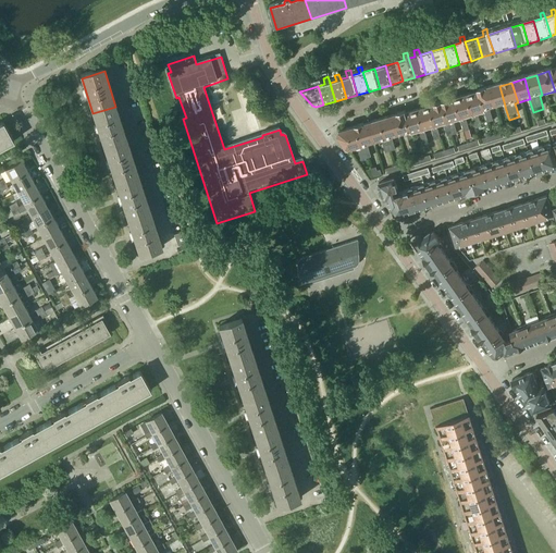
[(499,86),(487,89),(493,110),(505,107),(505,106),(499,86)]
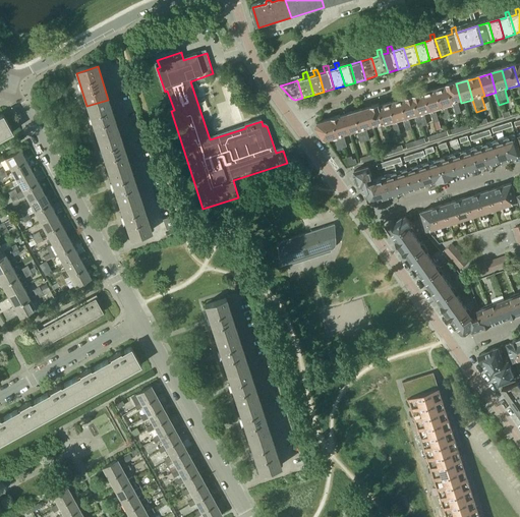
[(459,104),(461,103),(456,83),(448,87),(449,89),(445,90),(450,108),(454,107),(457,117),(462,116),(459,104)]
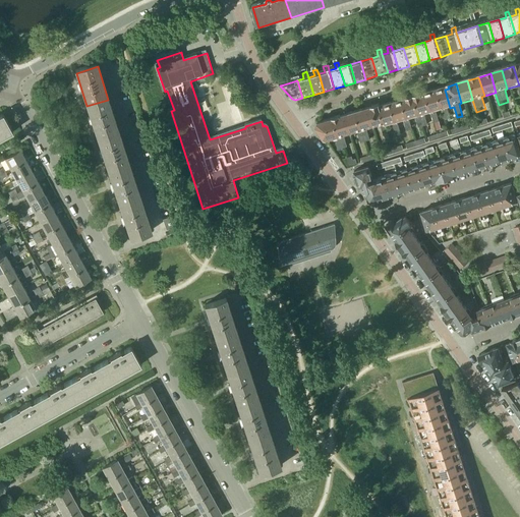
[(234,128),(243,125),(231,89),(223,92),(226,102),(227,102),(232,117),(231,117),(234,128)]
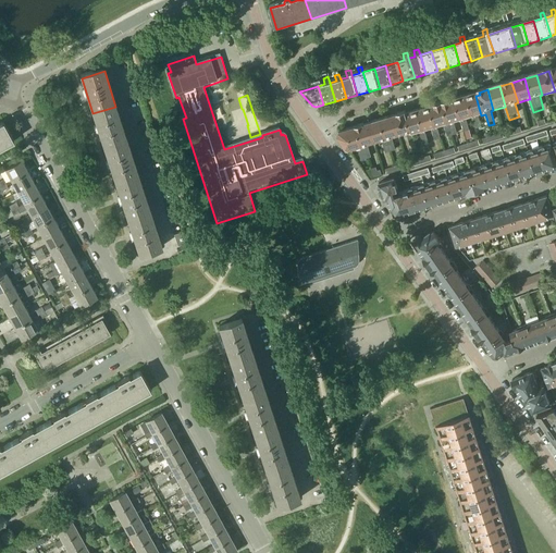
[(479,115),(481,115),(476,96),(464,99),(469,119),(473,118),(478,131),(483,130),(479,115)]
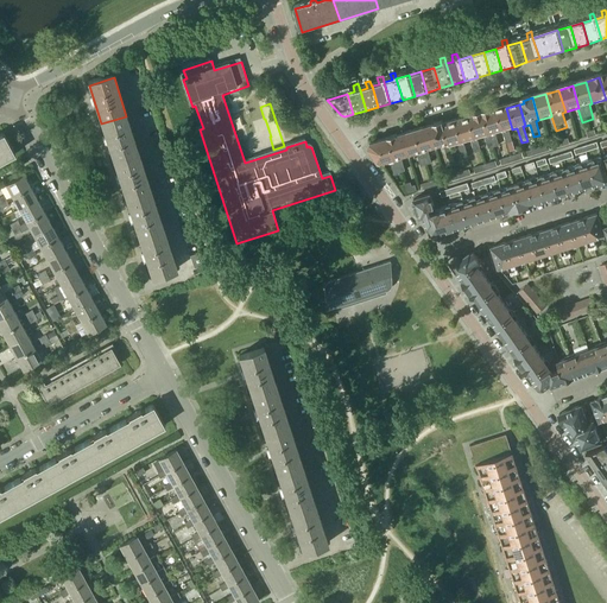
[(506,108),(492,113),(499,134),(504,132),(507,147),(514,145),(510,131),(512,129),(506,108)]
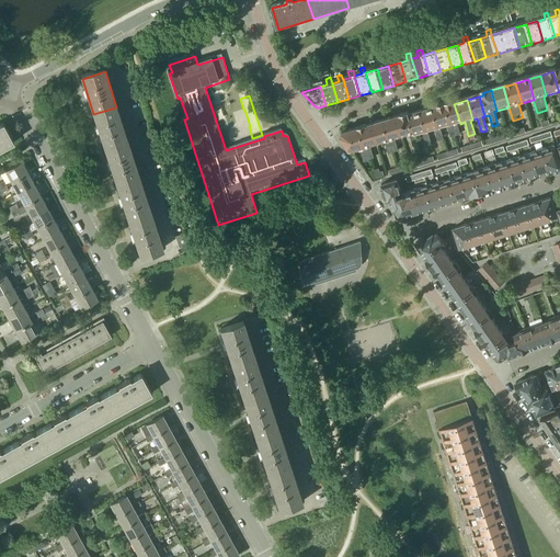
[(458,124),(460,124),(454,104),(442,108),(447,127),(448,127),(452,140),(463,137),(458,124)]
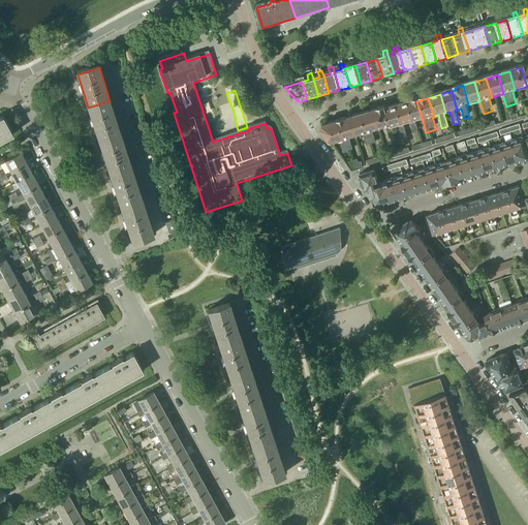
[(121,135),(110,101),(88,107),(99,142),(121,135)]
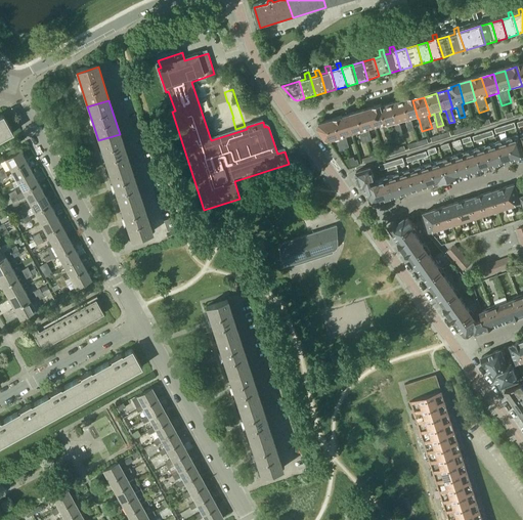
[(412,100),(401,103),(406,122),(407,122),(410,134),(417,133),(412,121),(418,119),(412,100)]
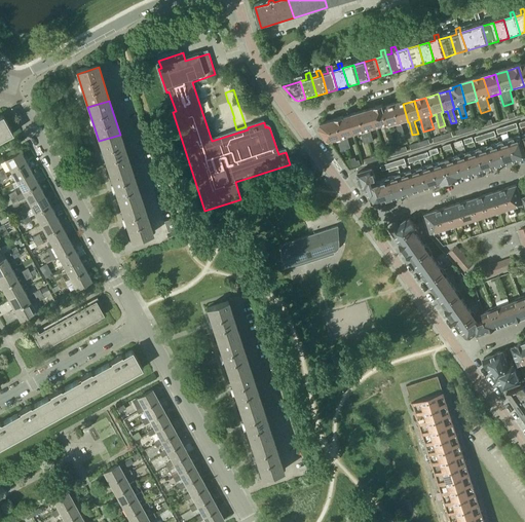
[(402,124),(408,122),(403,104),(390,108),(397,126),(401,139),(406,138),(402,124)]
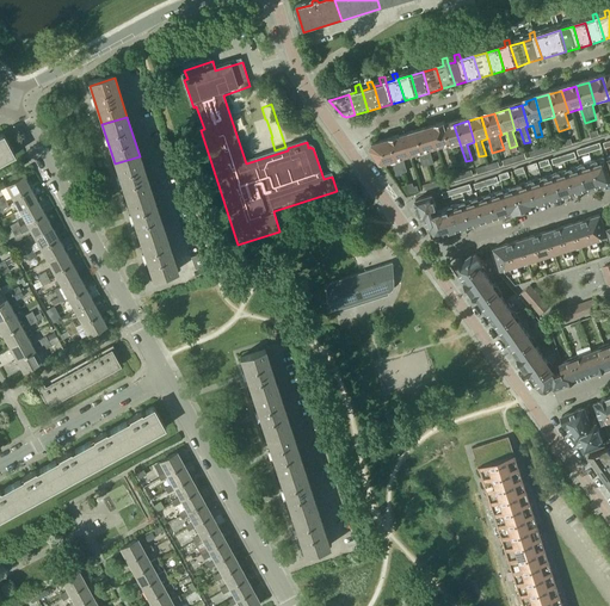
[(453,149),(461,147),(454,125),(447,128),(445,125),(439,127),(447,148),(451,162),(456,161),(453,149)]
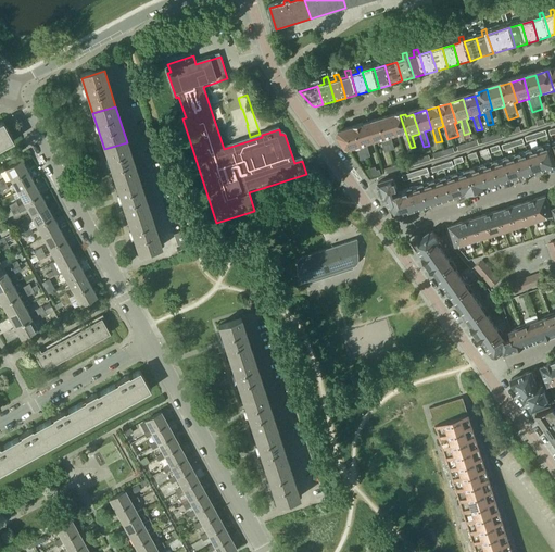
[(393,139),(406,135),(400,115),(388,120),(393,139)]
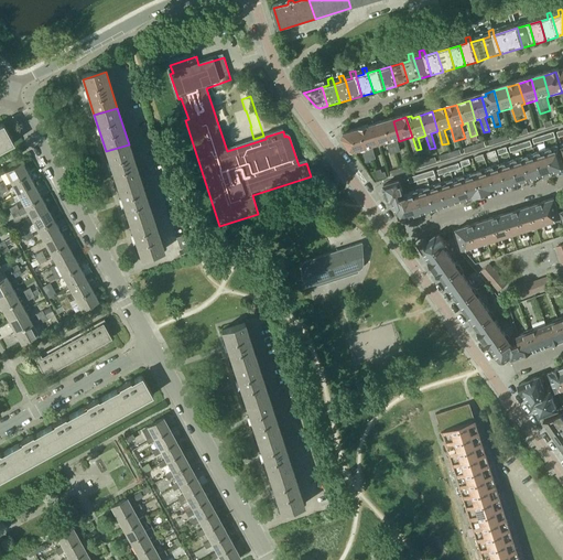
[(398,141),(399,141),(393,121),(381,125),(387,144),(388,144),(391,158),(402,154),(398,141)]
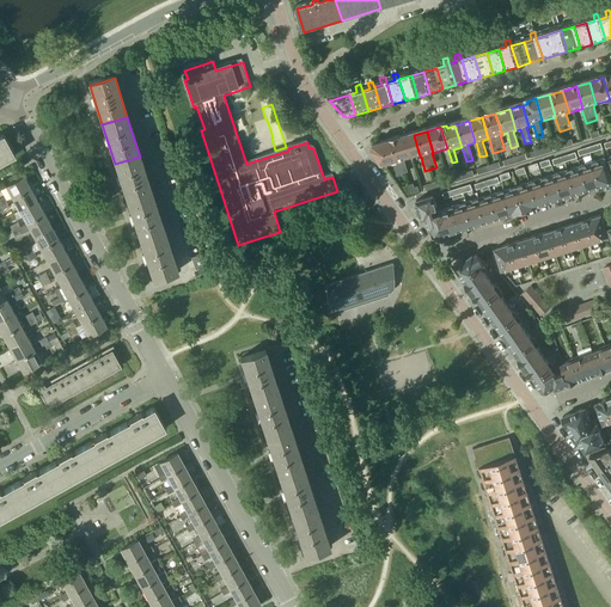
[(407,161),(420,157),(414,135),(399,139),(407,161)]
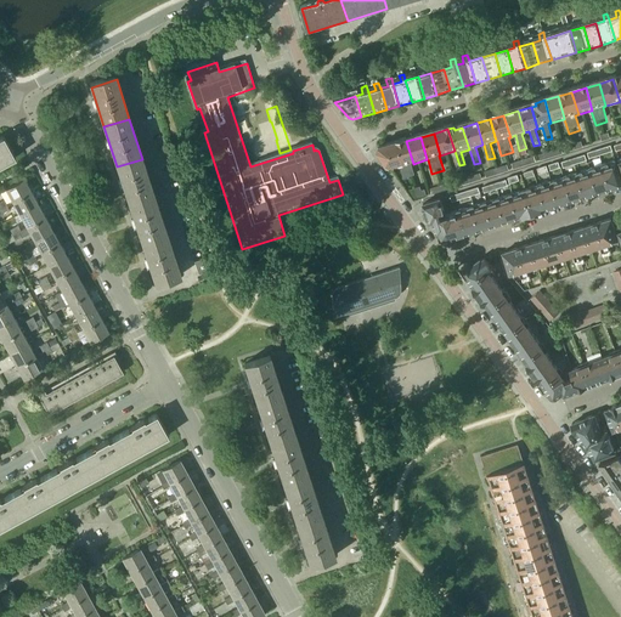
[(4,140),(0,141),(0,168),(16,160),(4,140)]
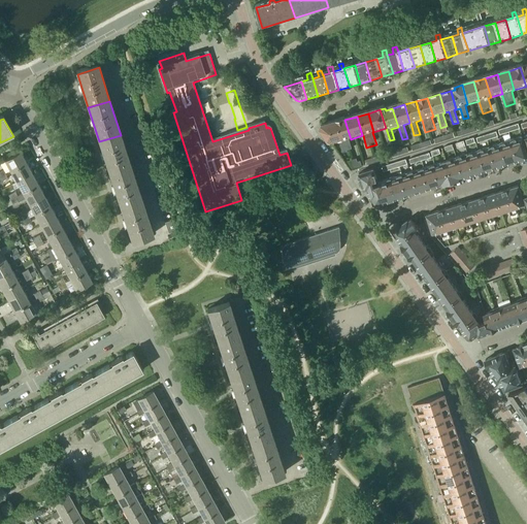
[(350,139),(351,139),(344,120),(338,122),(338,123),(333,124),(338,142),(339,142),(343,155),(354,152),(350,139)]
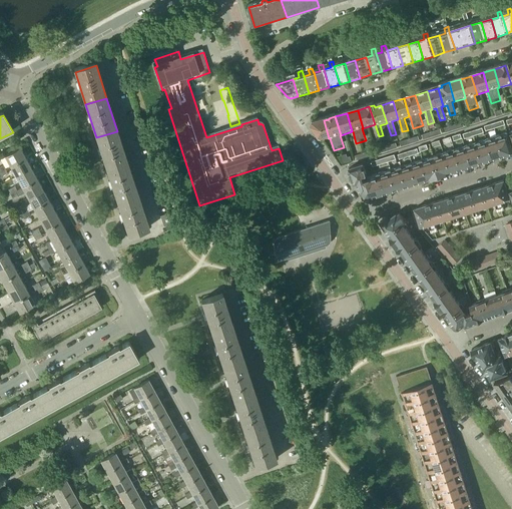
[(322,140),(329,138),(324,120),(314,123),(313,127),(322,140)]
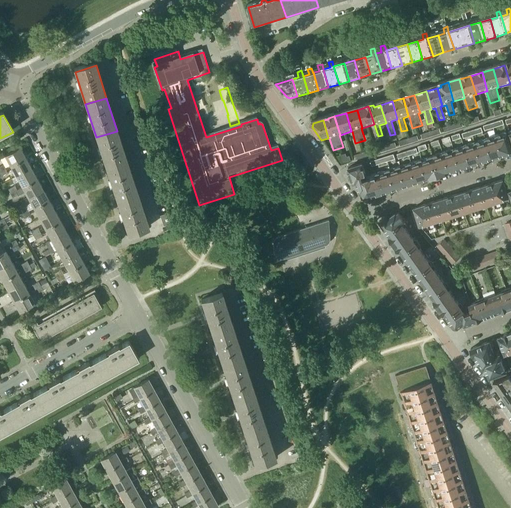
[(107,170),(128,164),(117,131),(96,137),(107,170)]
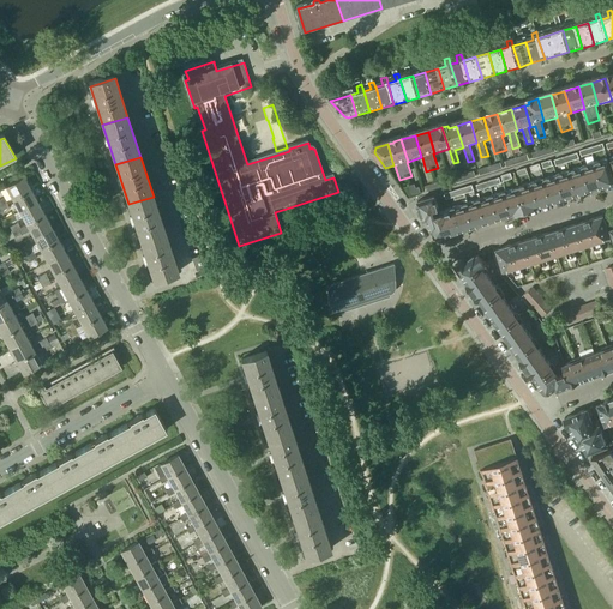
[(612,174),(610,164),(598,168),(604,190),(612,186),(612,174)]
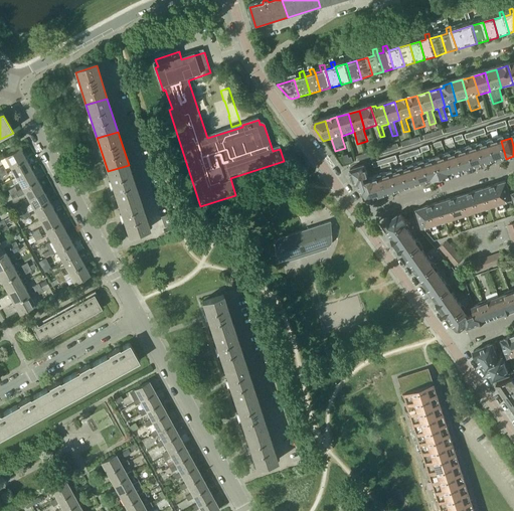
[(501,141),(490,145),(495,163),(506,159),(501,141)]
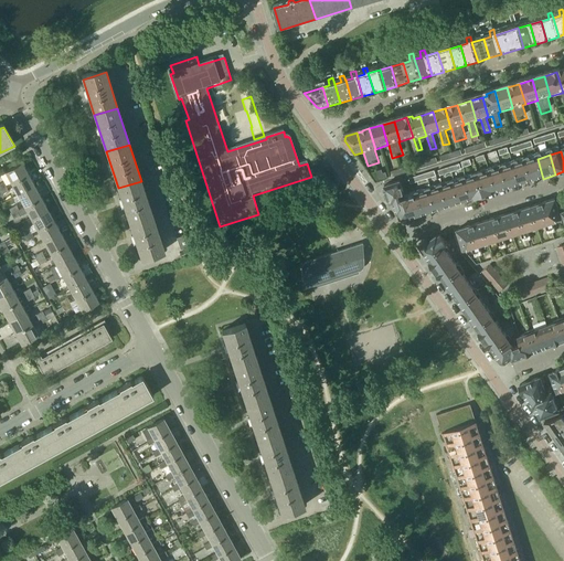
[(538,159),(525,162),(532,182),(543,179),(538,159)]
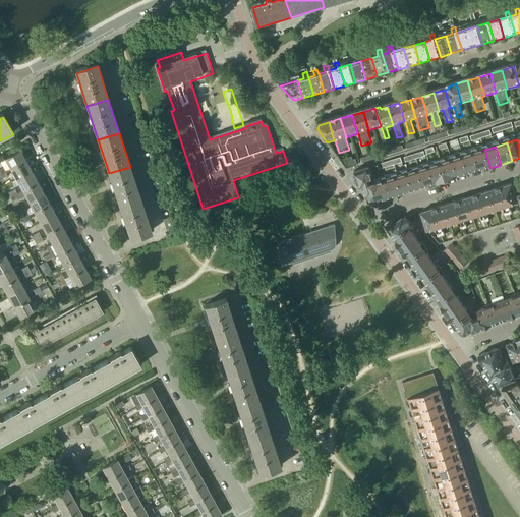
[(484,150),(474,154),(479,171),(490,168),(484,150)]
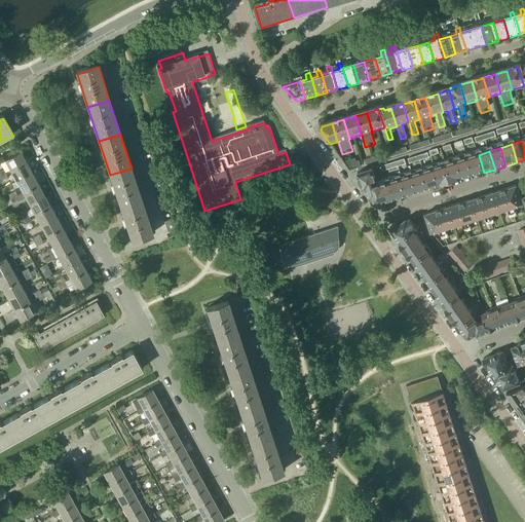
[(5,162),(11,173),(27,164),(21,153),(5,162)]
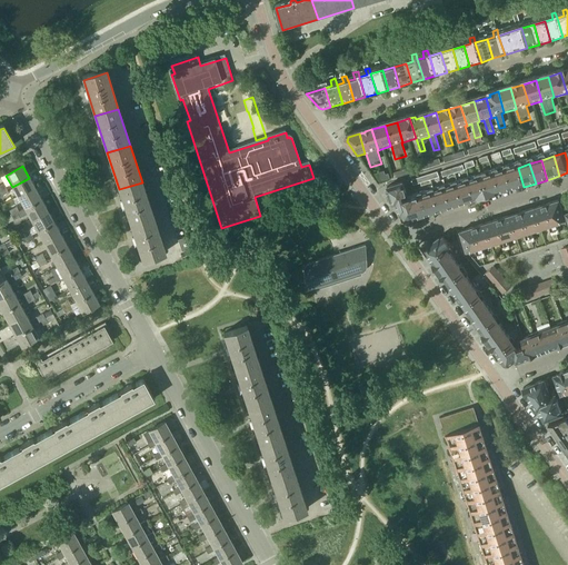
[(518,168),(506,171),(512,191),(524,187),(518,168)]
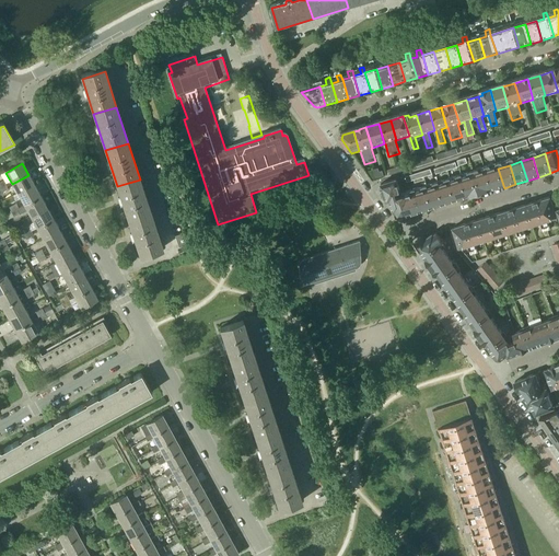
[(498,169),(487,172),(492,192),(504,188),(498,169)]
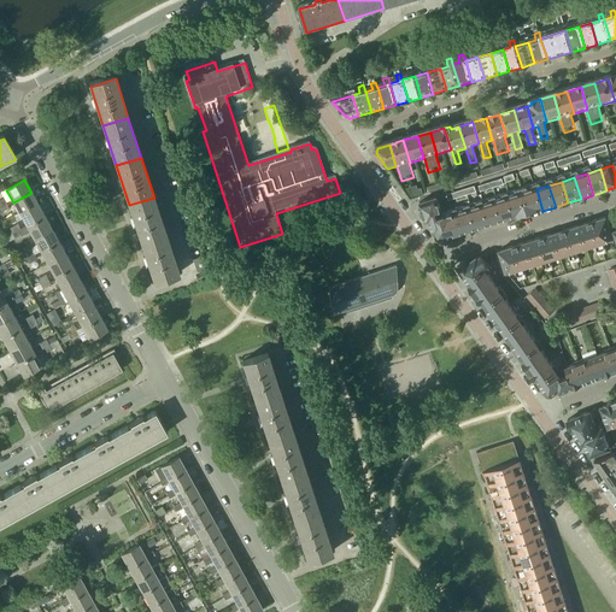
[(417,189),(404,193),(411,202),(418,200),(424,199),(422,192),(418,193),(417,189)]
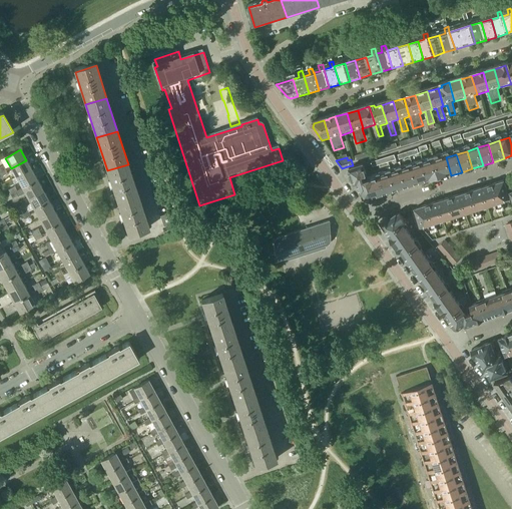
[(446,157),(435,161),(440,178),(451,175),(446,157)]
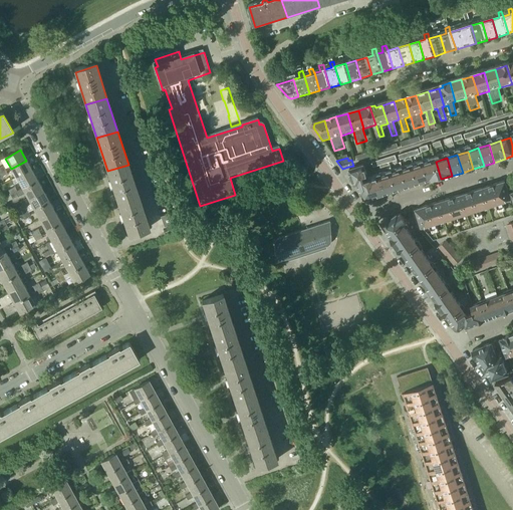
[(26,161),(11,169),(16,180),(32,171),(26,161)]
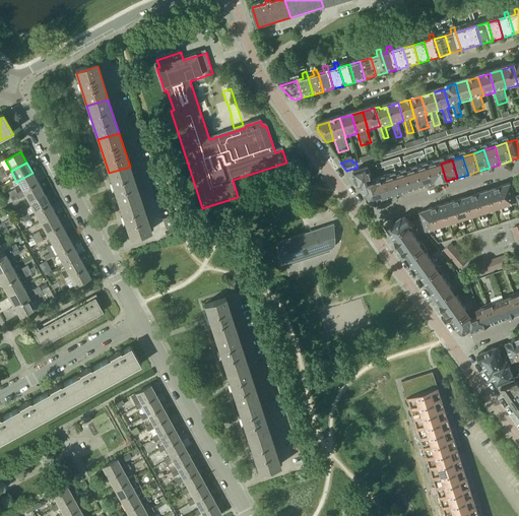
[(441,164),(431,167),(436,185),(446,181),(441,164)]
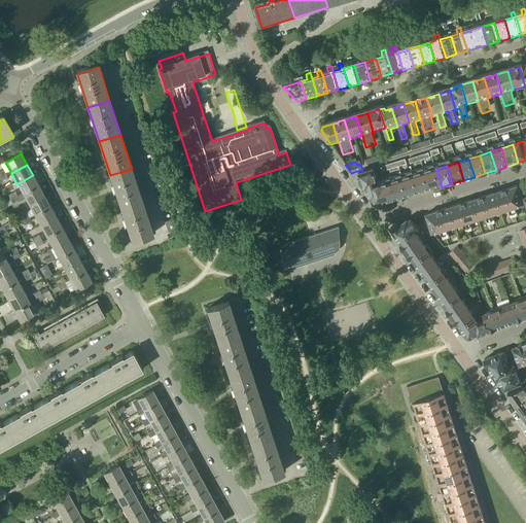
[(143,203),(132,169),(110,175),(121,209),(143,203)]
